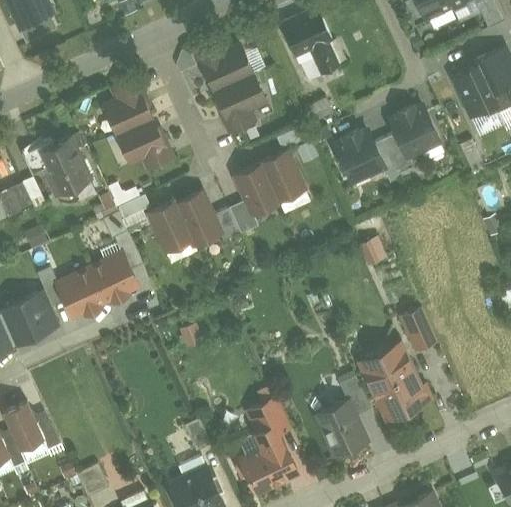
[(8,0),(21,26),(45,15),(39,2),(43,0),(8,0)]
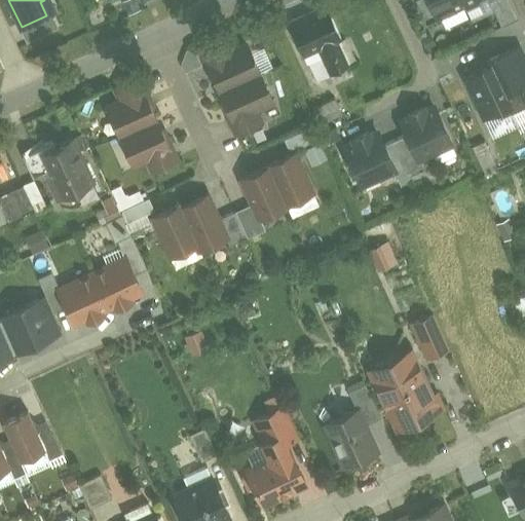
[(438,20),(428,0),(422,0),(416,3),(429,31),(442,25),(439,19),(438,20)]
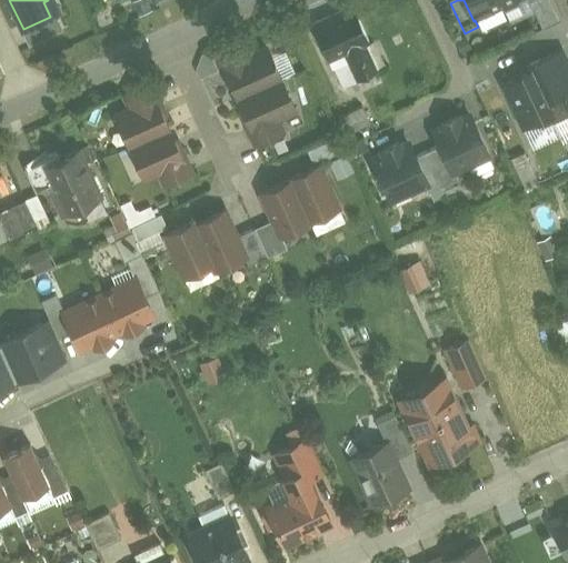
[(464,0),(474,21),(475,20),(502,8),(505,12),(519,6),(520,0),(464,0)]
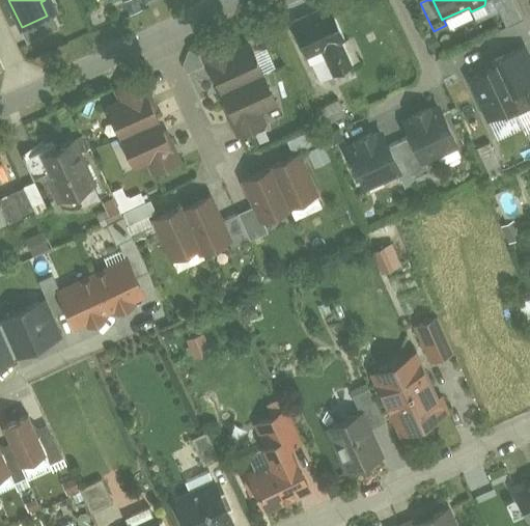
[(514,0),(499,0),(500,1),(495,4),(506,29),(525,21),(514,0)]
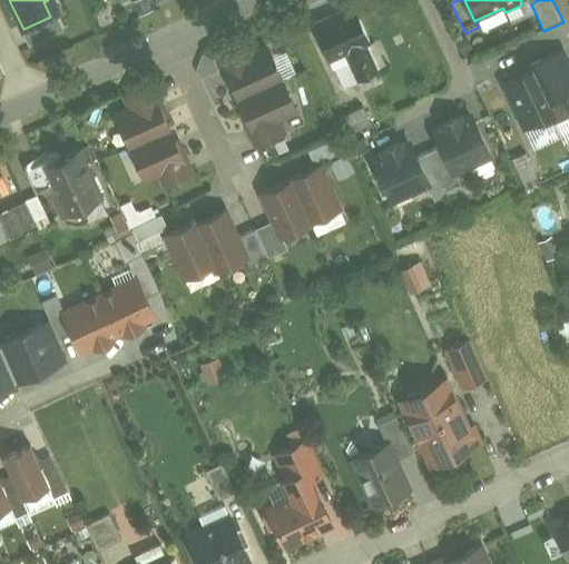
[(354,10),(313,29),(330,62),(331,62),(365,47),(370,45),(354,10)]
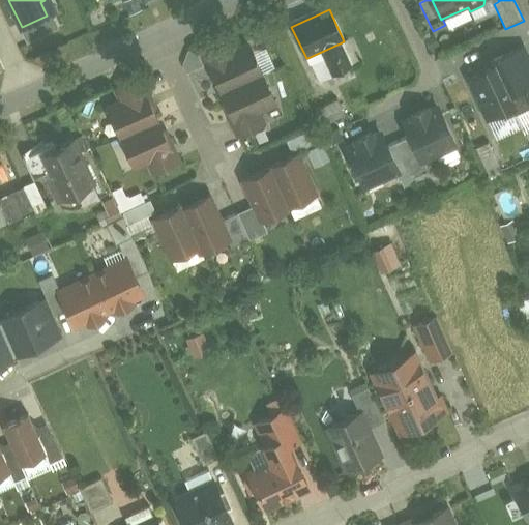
[(227,42),(201,54),(207,68),(210,67),(210,66),(233,56),(227,42)]
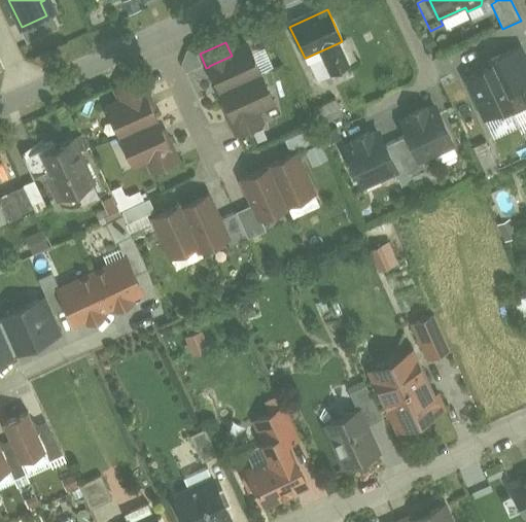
[(338,43),(306,58),(318,83),(350,70),(338,43)]
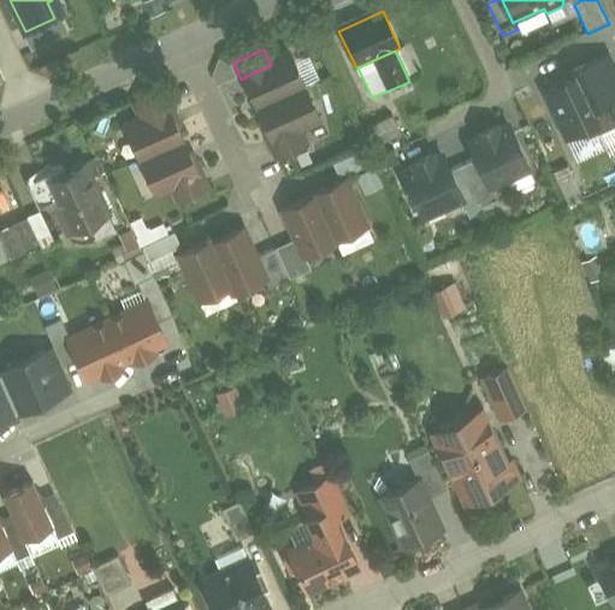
[(271,65),(244,77),(244,78),(259,110),(305,89),(290,57),(271,65)]
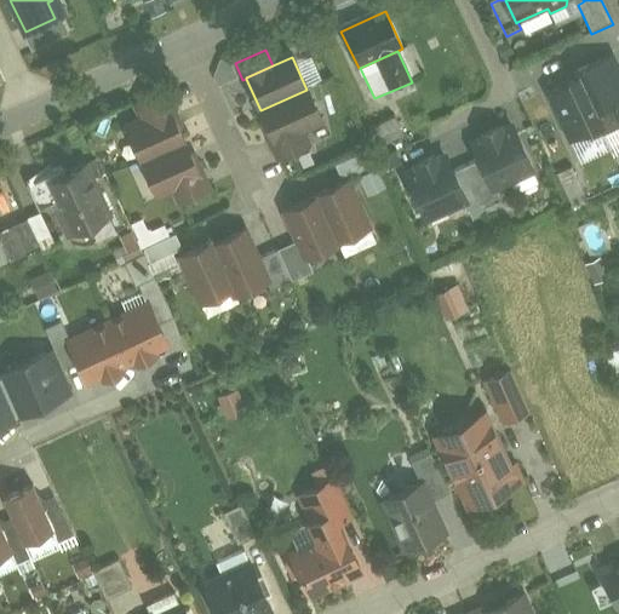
[(618,72),(612,57),(575,74),(577,78),(568,81),(569,85),(569,86),(567,92),(560,90),(550,95),(571,141),(600,127),(603,135),(618,127),(618,72)]
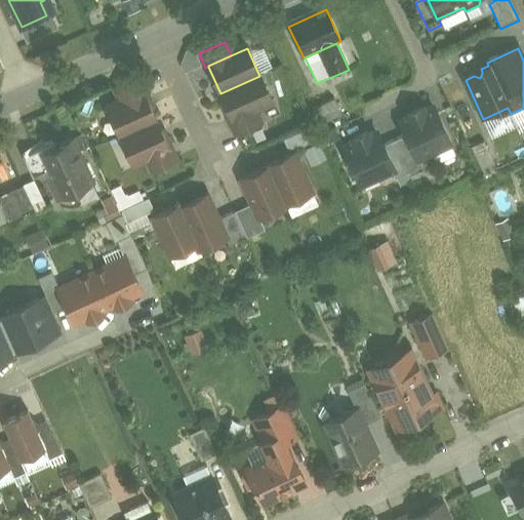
[(259,76),(220,93),(233,121),(233,122),(255,112),(273,104),(259,76)]
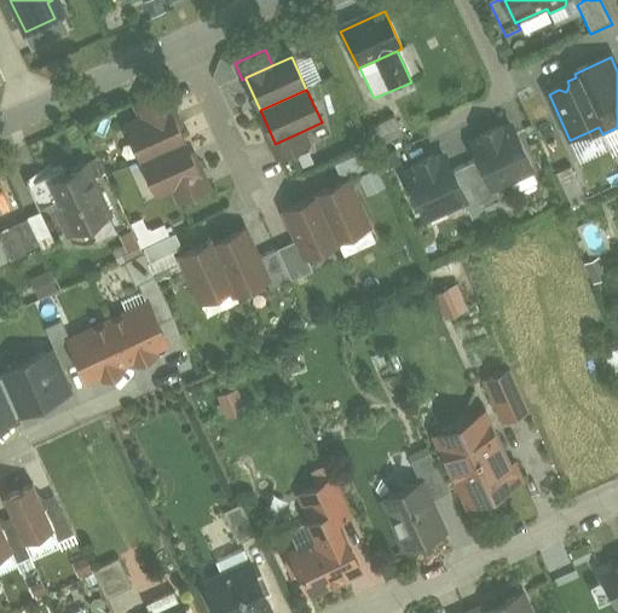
[(166,94),(136,108),(143,123),(169,111),(171,114),(174,113),(166,94)]
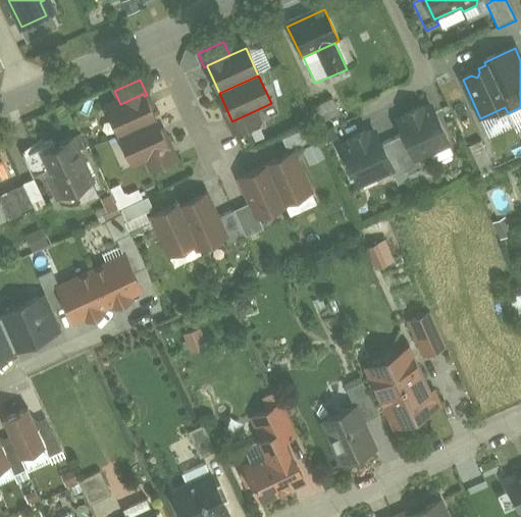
[(120,104),(107,110),(119,138),(155,121),(144,96),(143,94),(120,104)]
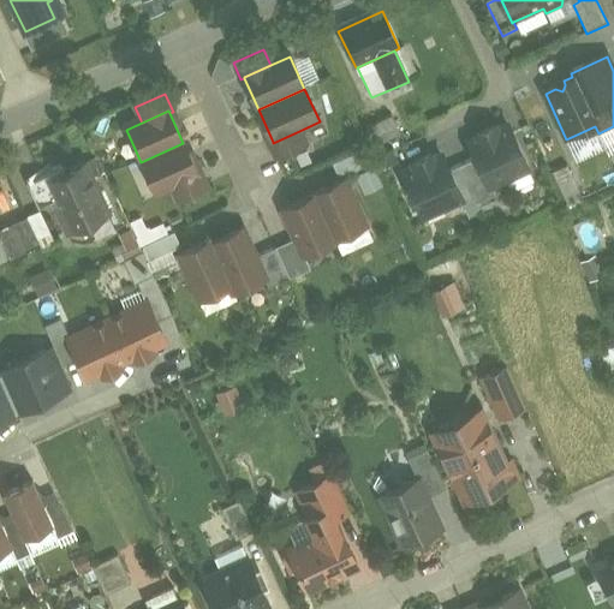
[(392,118),(367,131),(375,149),(400,136),(392,118)]
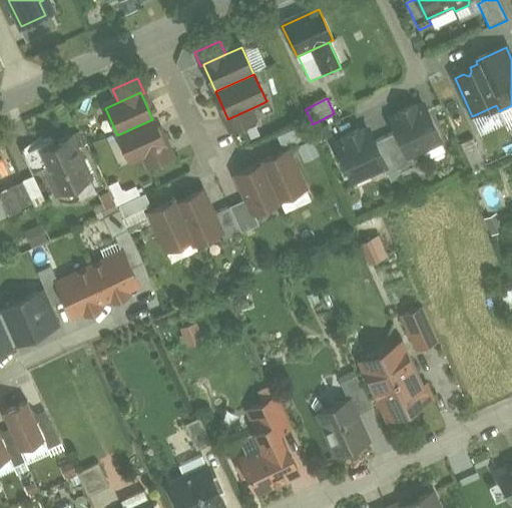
[(413,107),(398,114),(400,117),(397,118),(394,125),(398,133),(409,157),(410,156),(425,149),(427,144),(439,138),(424,106),(414,110),(413,107)]
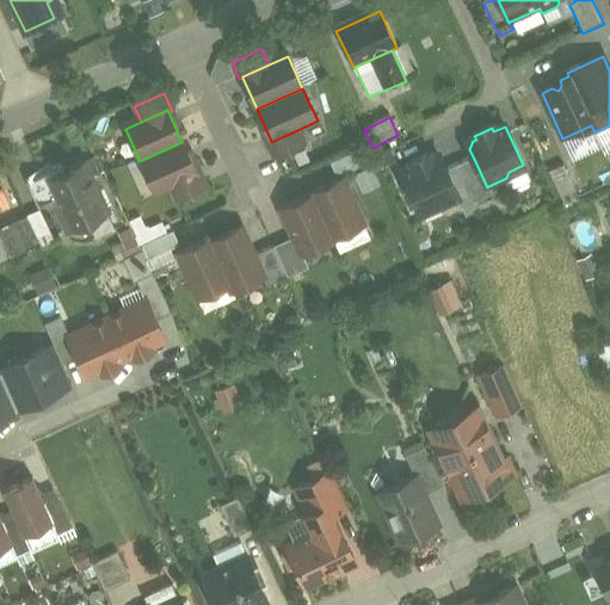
[(297,130),(271,142),(271,141),(267,142),(275,158),(305,144),(297,130)]
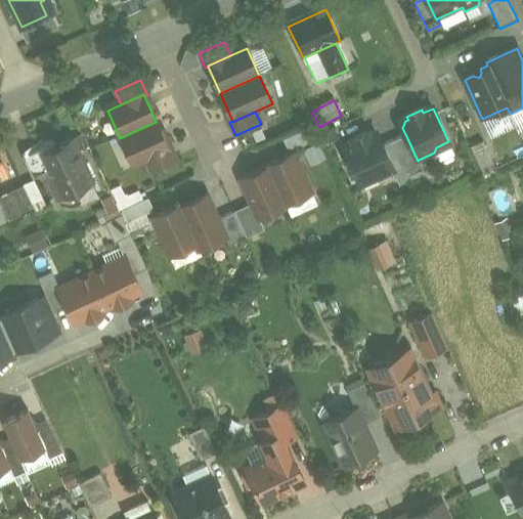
[(156,122),(120,138),(133,167),(146,161),(168,149),(168,148),(156,122)]
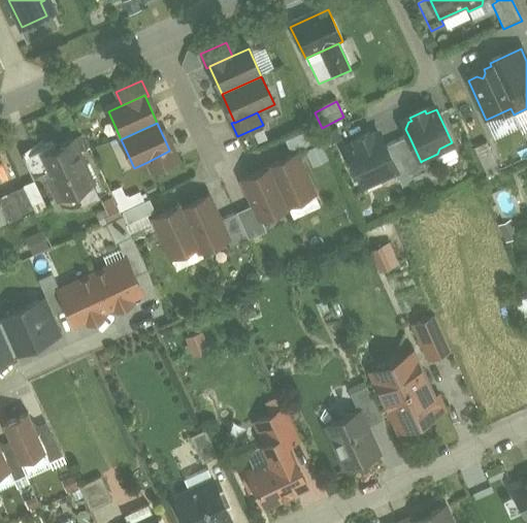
[(374,137),(372,138),(370,135),(355,142),(357,145),(347,151),(362,184),(374,178),(381,181),(396,173),(397,172),(386,148),(382,140),(374,137)]
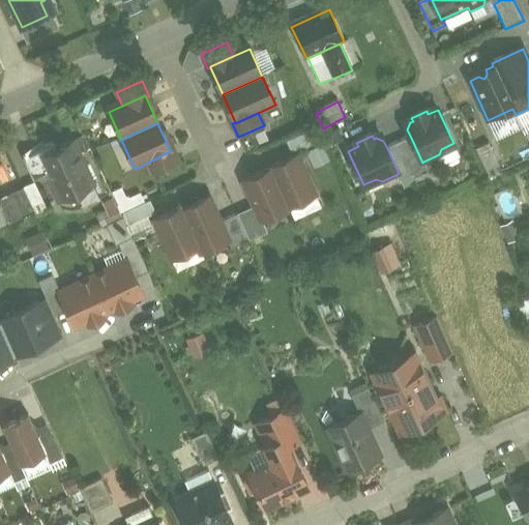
[(422,163),(411,138),(399,143),(414,175),(427,169),(423,162),(422,163)]
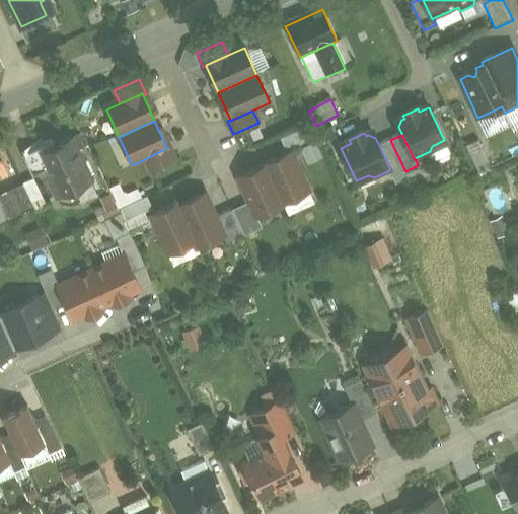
[(91,182),(71,140),(41,154),(52,177),(48,179),(57,199),(91,182)]
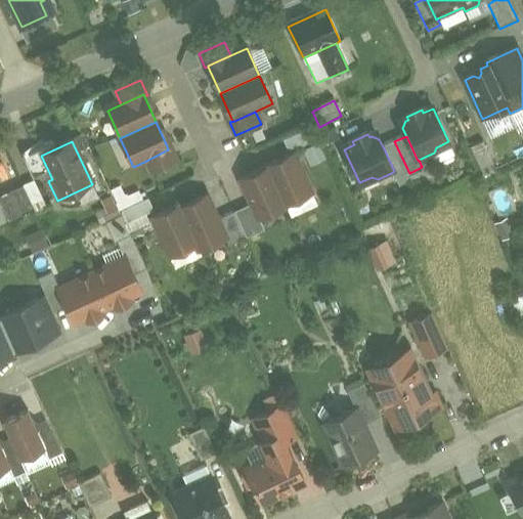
[(409,173),(394,141),(383,146),(394,171),(393,172),(396,179),(409,173)]
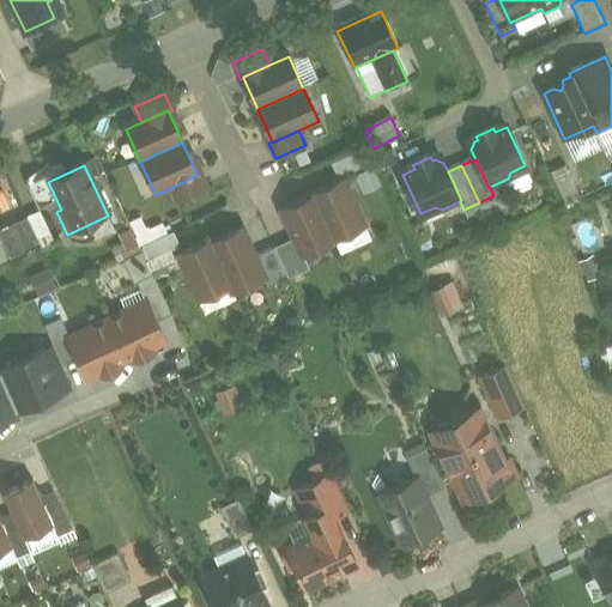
[(197,175),(171,188),(177,202),(207,189),(200,171),(197,174),(197,175)]
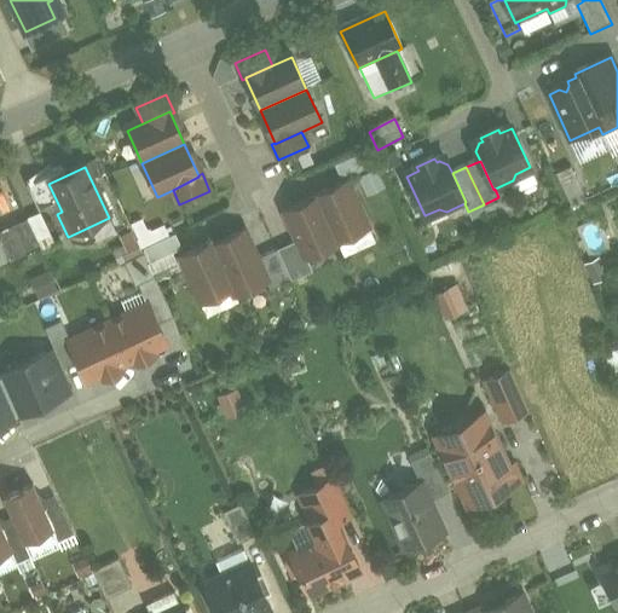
[(347,183),(316,197),(338,246),(339,246),(338,243),(369,230),(347,183)]
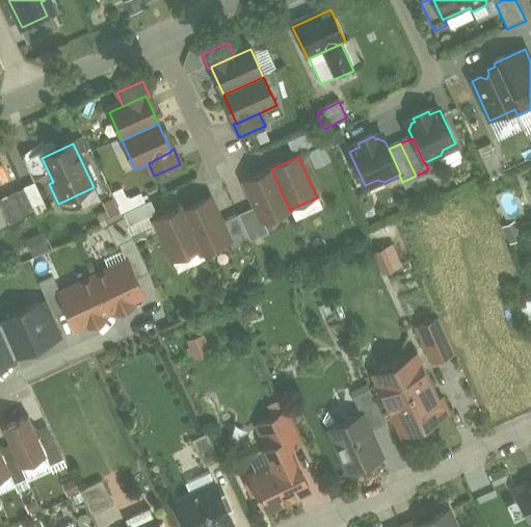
[(271,172),(245,184),(263,224),(290,211),(271,169),(270,169),(271,172)]
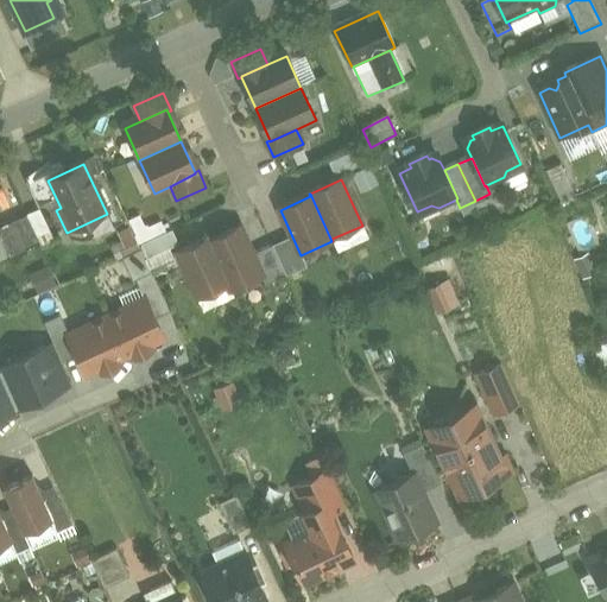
[(27,217),(0,228),(0,236),(12,261),(29,253),(27,251),(40,245),(27,217)]
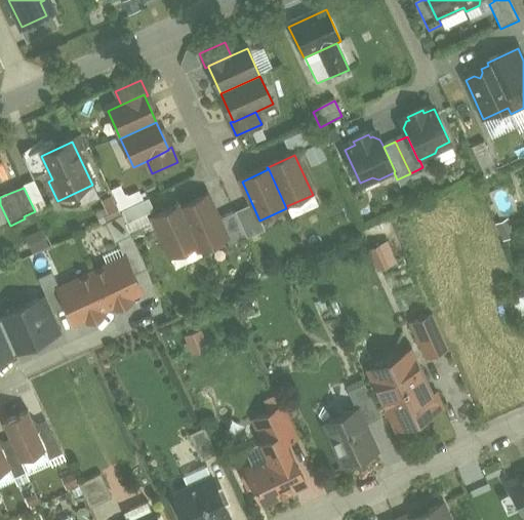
[(207,197),(182,209),(180,207),(179,207),(154,220),(171,258),(197,246),(200,252),(226,240),(227,240),(218,222),(207,197)]
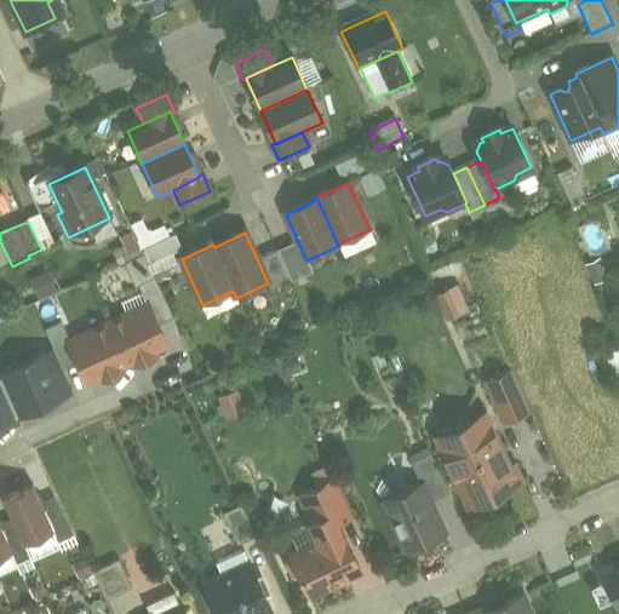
[(279,252),(258,262),(268,283),(267,283),(271,293),(292,283),(279,252)]
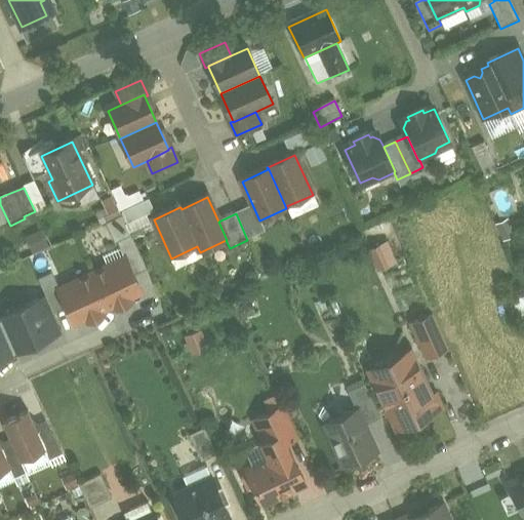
[(32,238),(39,254),(55,247),(49,231),(32,238)]
